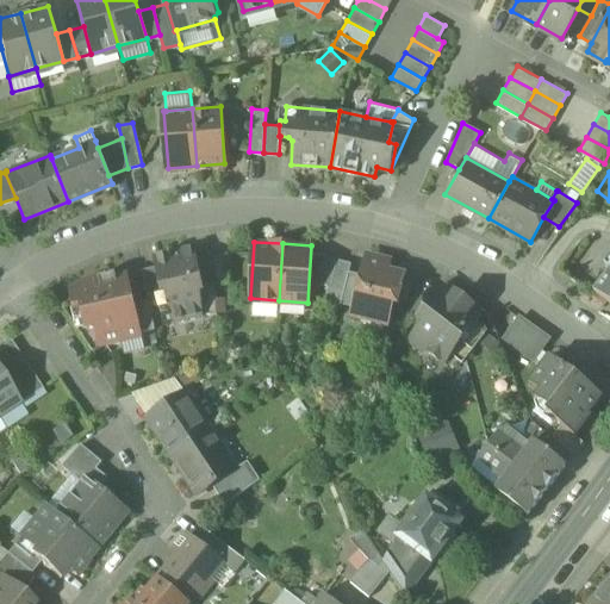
[(162,293),(168,321),(203,312),(200,286),(197,271),(199,267),(194,246),(154,255),(155,265),(162,293)]
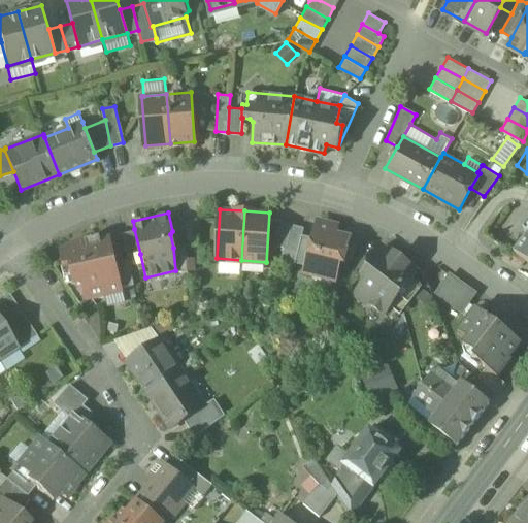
[(184,219),(186,243),(198,242),(196,218),(184,219)]
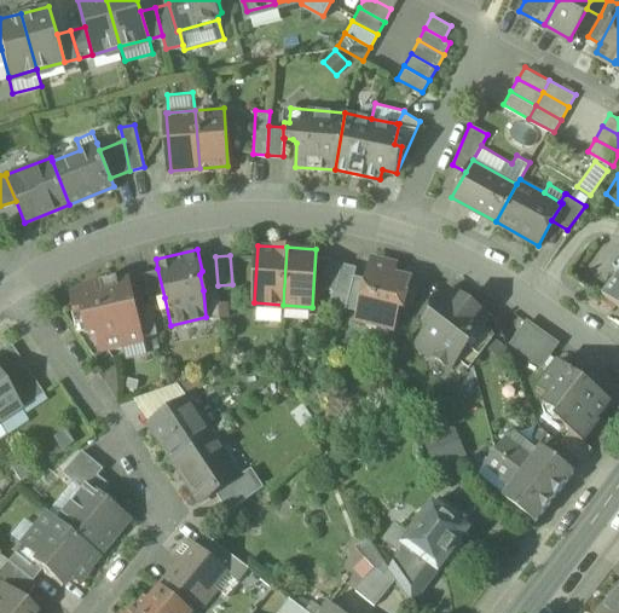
[(331,288),(350,293),(354,275),(357,265),(328,258),(322,285),(331,288)]
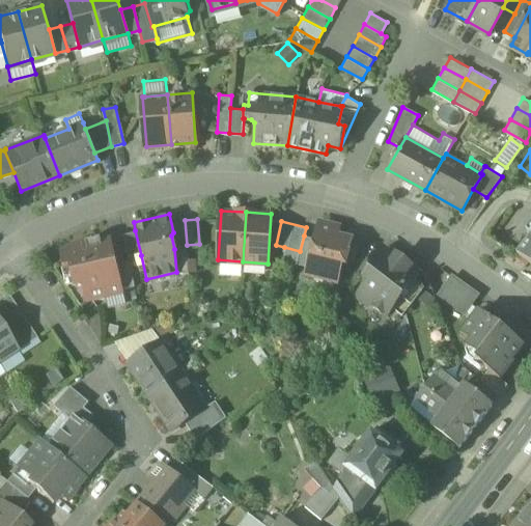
[(307,275),(317,278),(336,282),(342,257),(345,258),(350,241),(335,237),(337,227),(319,223),(315,239),(309,267),(307,275)]
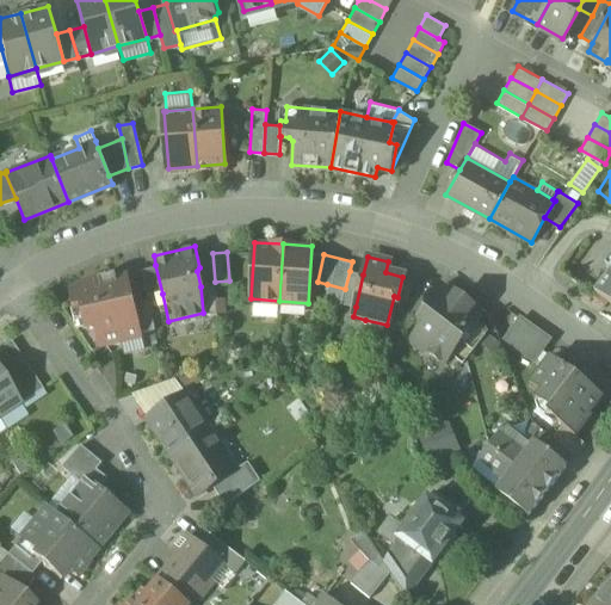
[(142,269),(148,296),(162,294),(155,265),(142,269)]
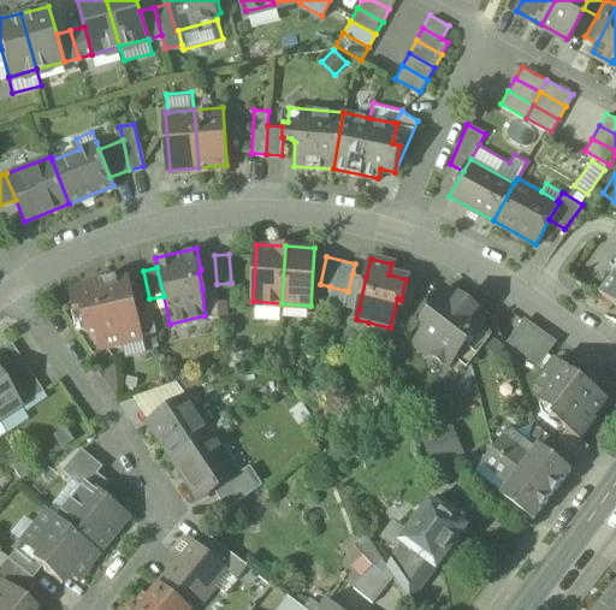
[(615,267),(599,291),(615,303),(615,267)]
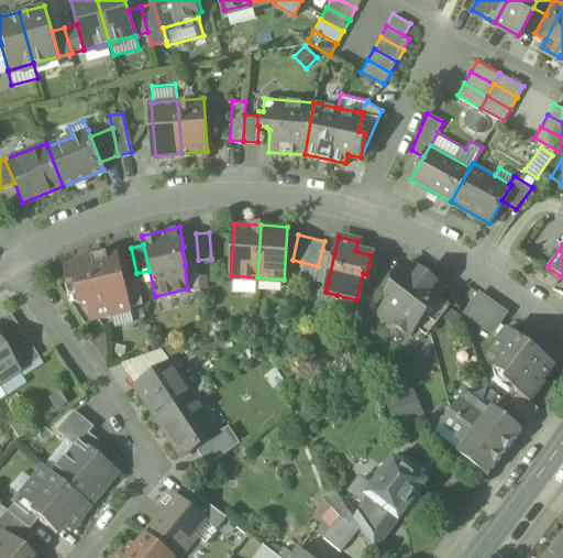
[(334,253),(322,250),(318,266),(315,280),(328,283),(334,253)]
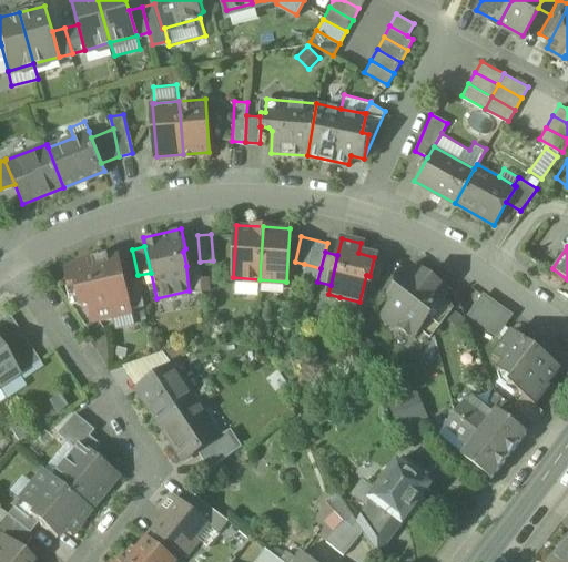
[(88,303),(91,319),(98,318),(111,315),(114,315),(113,312),(131,307),(125,282),(119,254),(109,256),(108,253),(83,258),(66,271),(67,277),(69,287),(75,286),(80,305),(88,303)]
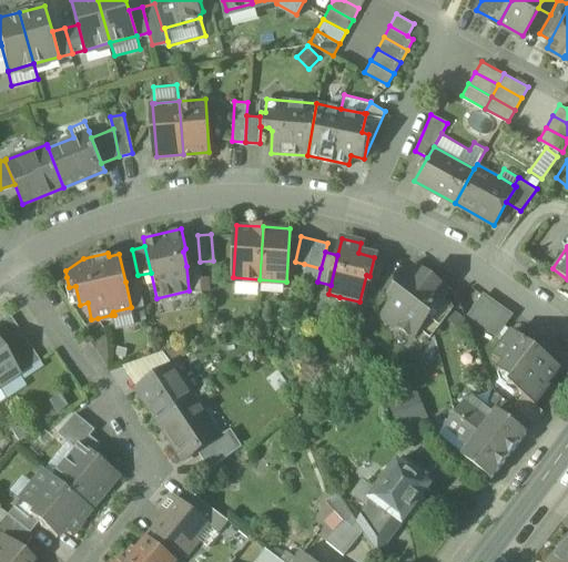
[(397,324),(413,336),(419,328),(443,297),(448,290),(419,267),(417,269),(409,263),(397,279),(398,286),(391,295),(392,304),(384,314),(384,317),(394,324),(397,324)]
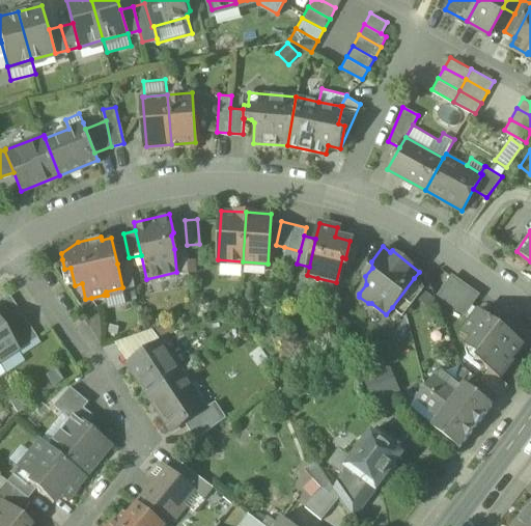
[(174,249),(176,272),(189,271),(187,247),(174,248),(174,249)]
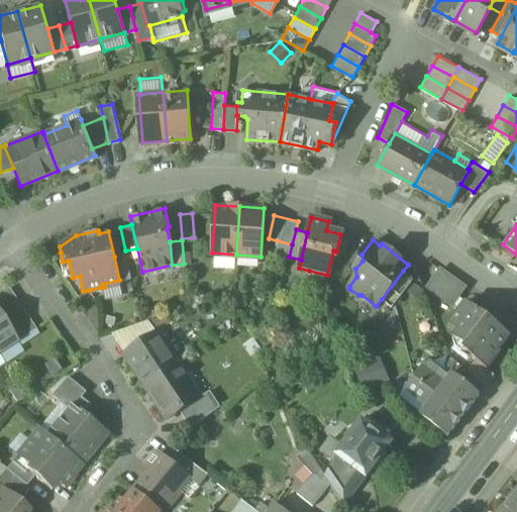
[(292,244),(277,240),(275,252),(289,257),(292,244)]
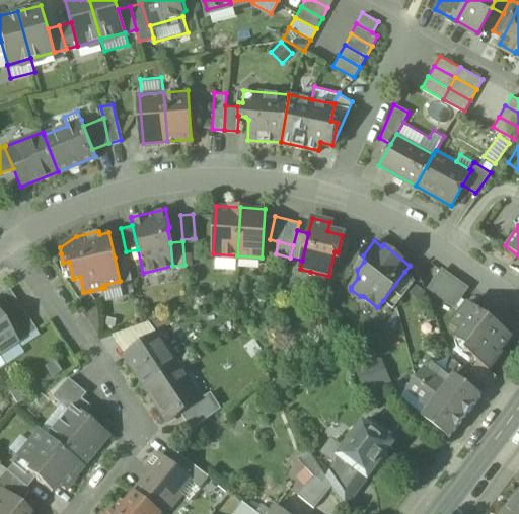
[(53,260),(79,298),(89,291),(83,292),(80,277),(73,279),(69,262),(63,263),(61,253),(53,260)]
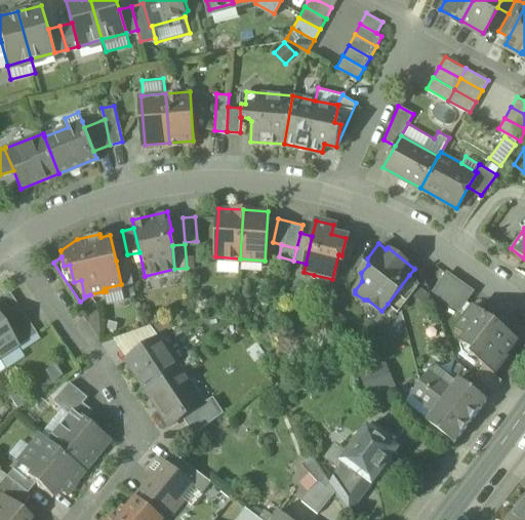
[(116,261),(121,284),(133,282),(127,257),(116,261)]
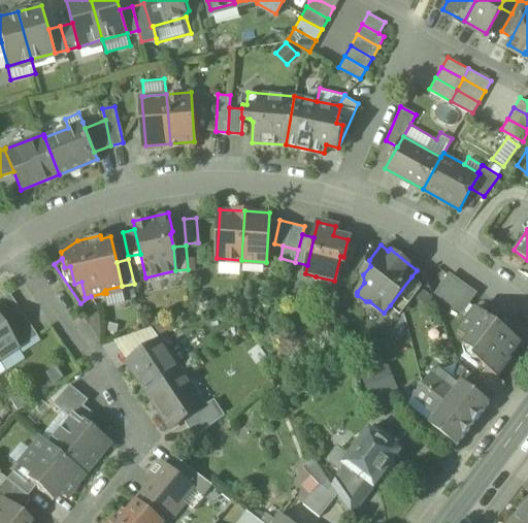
[(435,291),(462,309),(475,292),(449,272),(435,291)]
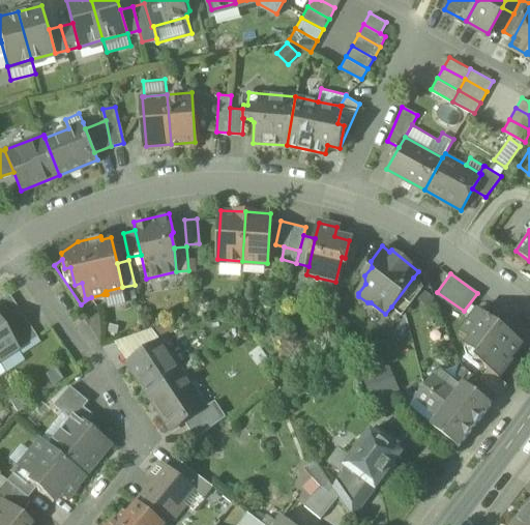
[(333,290),(335,282),(317,278),(315,286),(333,290)]
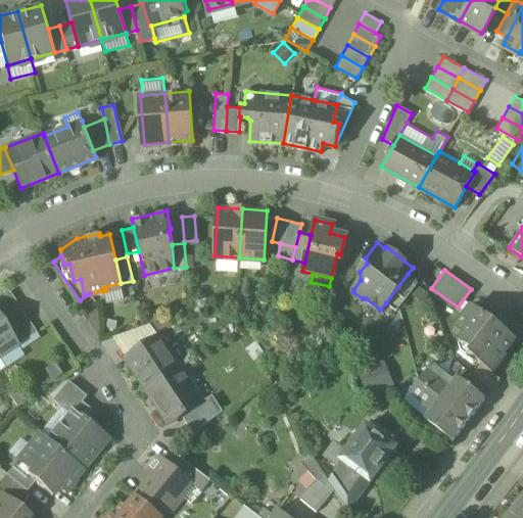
[(386,302),(395,310),(399,304),(418,281),(408,274),(386,302)]
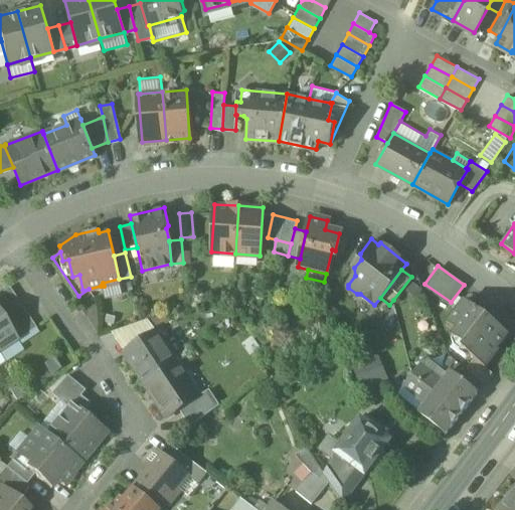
[(104,286),(101,286),(104,298),(122,294),(119,279),(103,283),(104,286)]
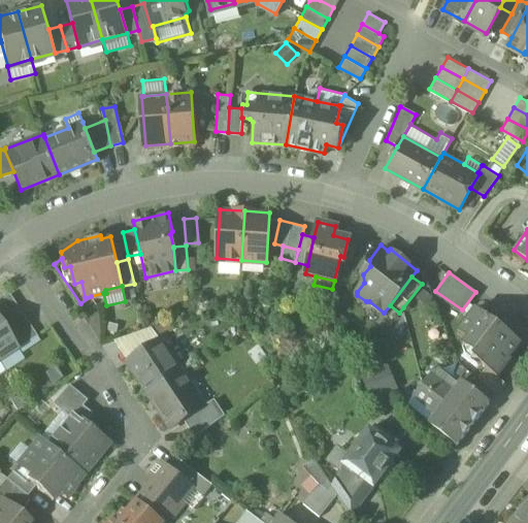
[(0,298),(0,314),(17,302),(9,292),(0,298)]
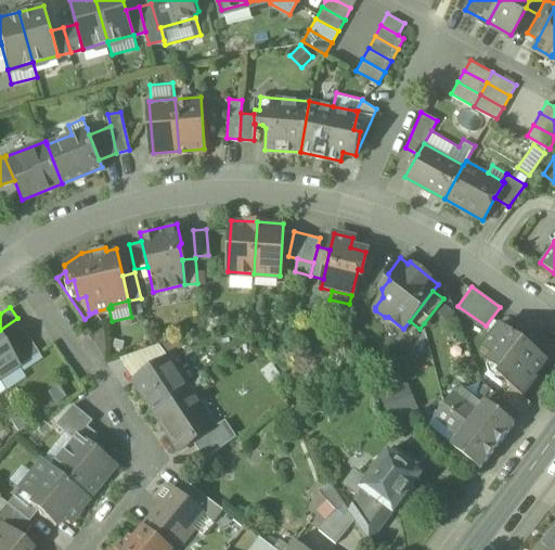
[(24,329),(17,318),(0,330),(0,339),(3,343),(24,329)]
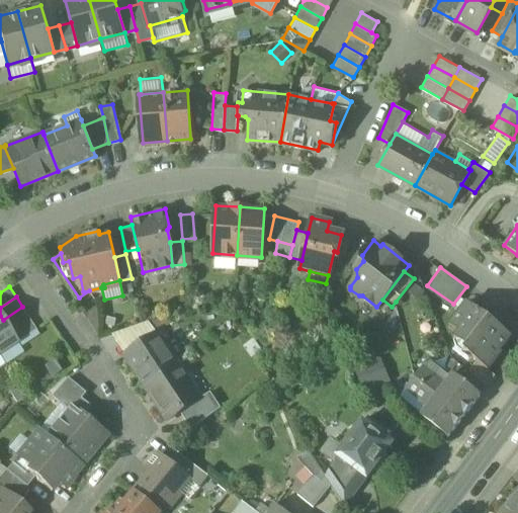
[(477,358),(488,367),(502,350),(500,349),(511,334),(467,301),(449,323),(459,331),(454,337),(473,351),(470,354),(477,358)]
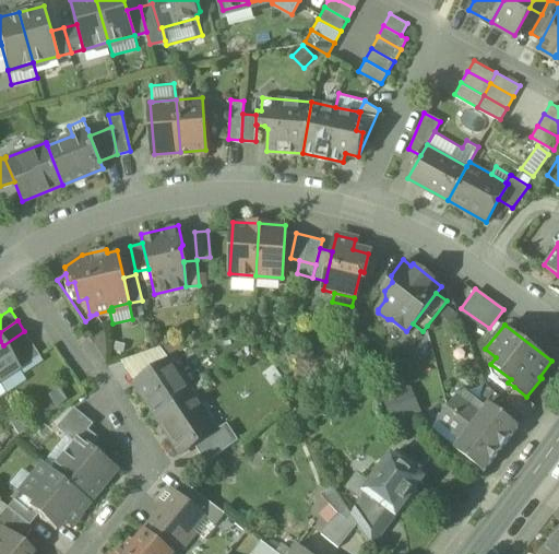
[(32,342),(24,331),(3,345),(10,356),(32,342)]
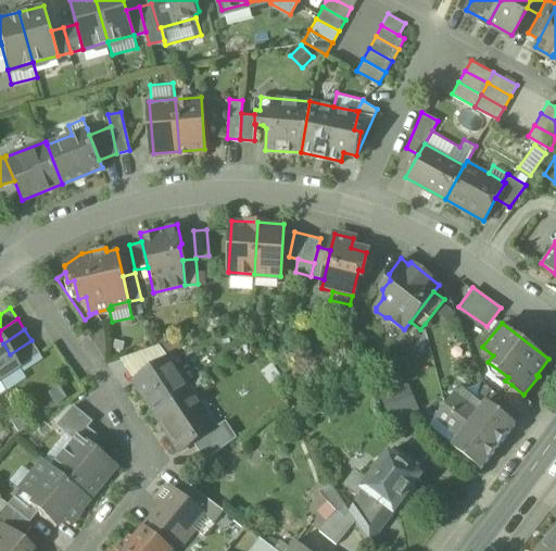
[(0,376),(17,365),(10,354),(3,343),(0,339),(0,376)]
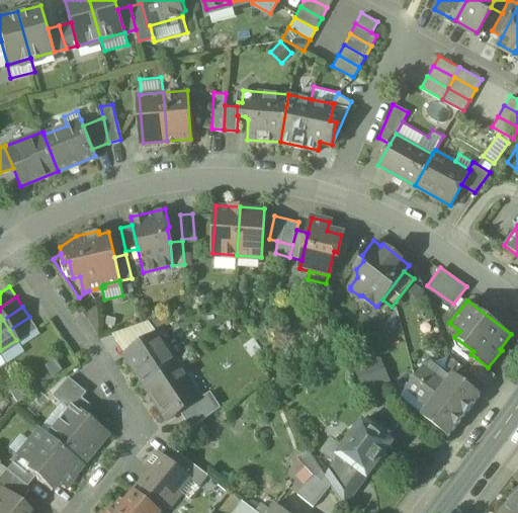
[(35,328),(29,317),(9,330),(16,340),(35,328)]
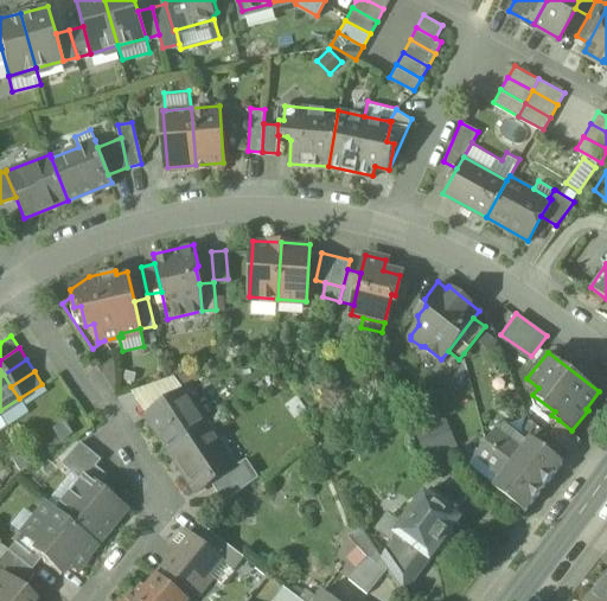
[(131,389),(147,414),(185,389),(174,373),(131,389)]
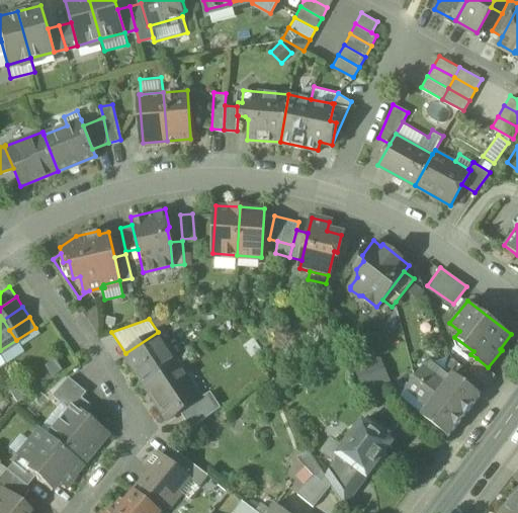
[(16,340),(19,345),(38,332),(35,328),(16,340)]
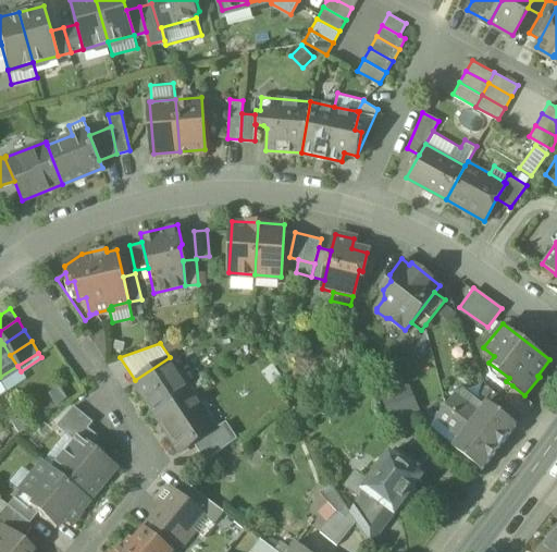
[(135,380),(157,414),(192,391),(170,357),(135,380)]
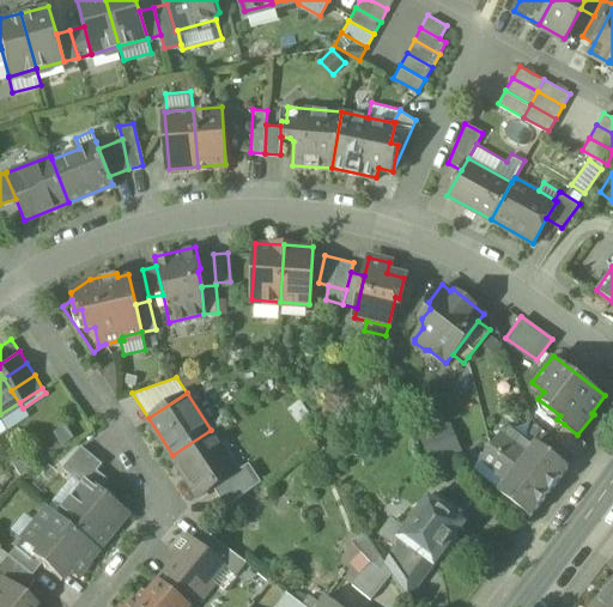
[(19,402),(0,414),(0,419),(6,429),(28,414),(23,408),(19,402)]
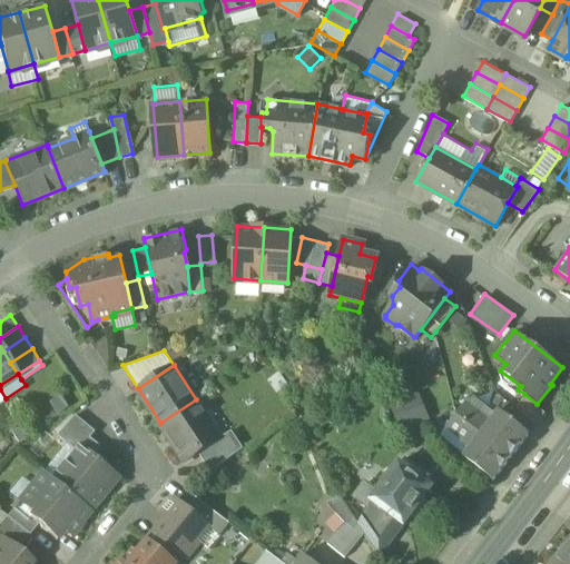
[(69,405),(60,392),(48,399),(57,413),(69,405)]
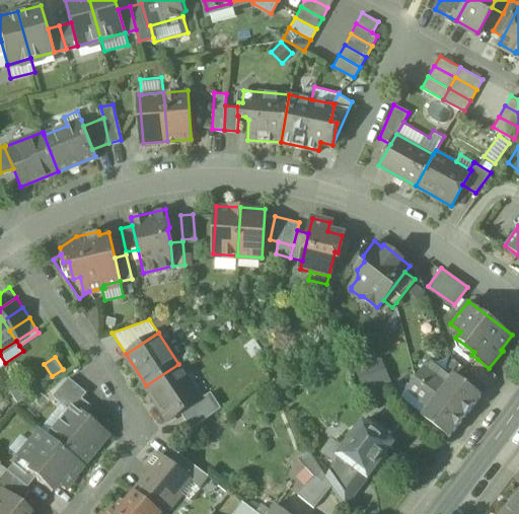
[(367,364),(376,386),(391,380),(381,358),(367,364)]
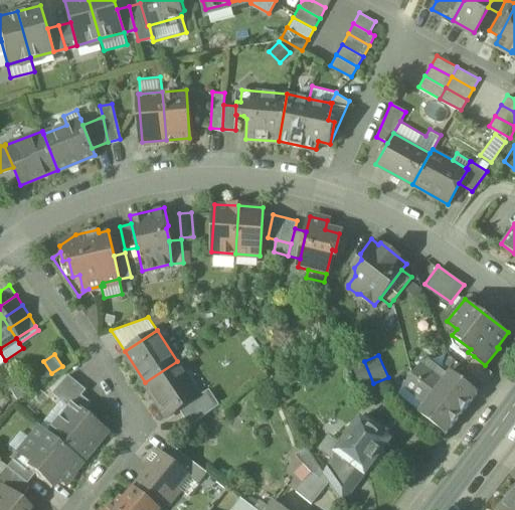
[(426,355),(421,362),(443,379),(448,372),(426,355)]
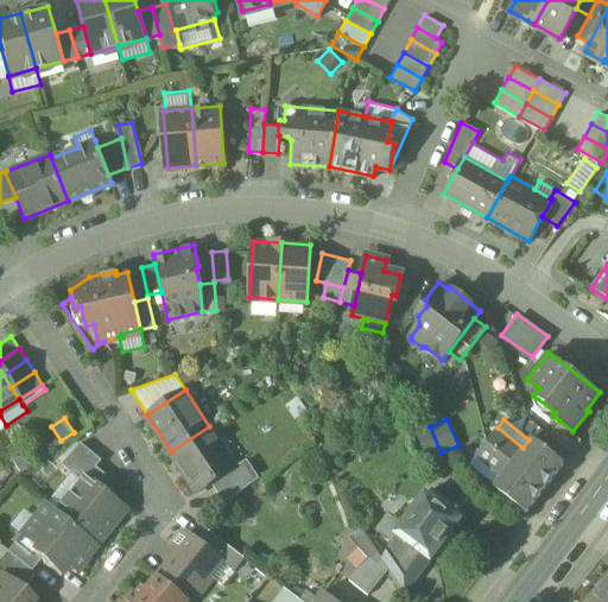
[(550,432),(571,449),(580,437),(572,431),(559,420),(550,432)]
